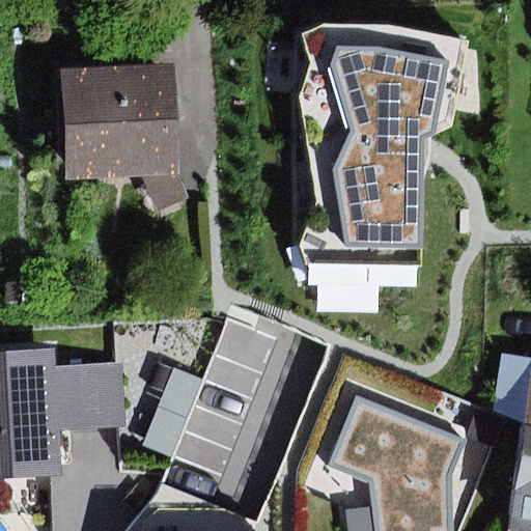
[(323,24),(297,31),(295,243),(307,283),(420,284),(426,138),(453,128),(472,44),(386,26),(323,24)]
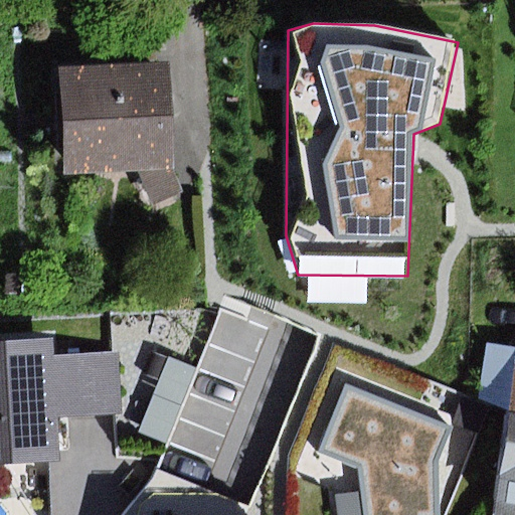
[(172,62),(65,65),(68,173),(140,171),(154,207),(183,193),(175,171),(172,62)]
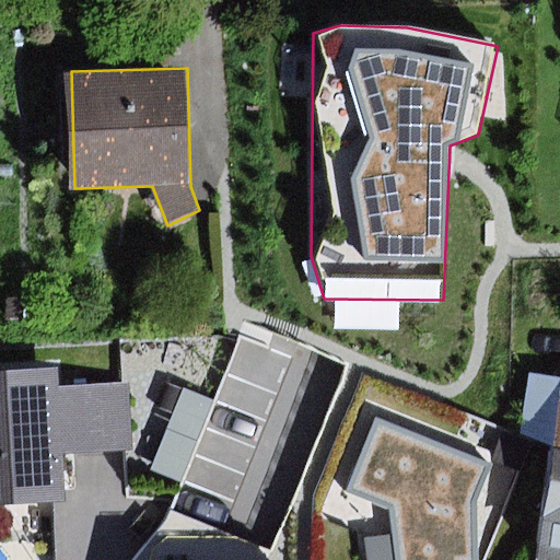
[(0,435),(62,432),(59,387),(58,370),(0,373),(0,435)]
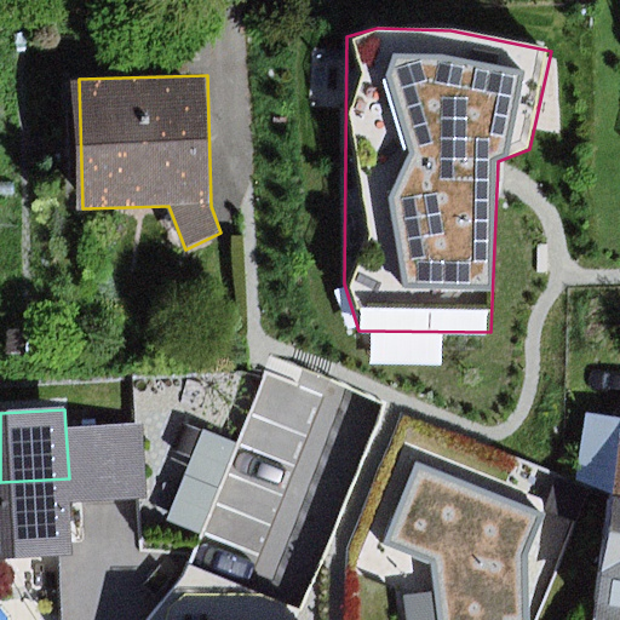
[(142,425),(65,429),(69,478),(70,503),(145,498),(142,425)]
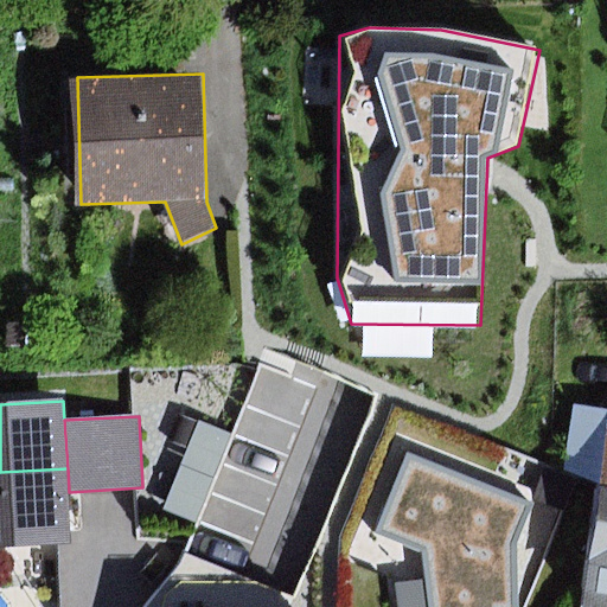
[(198,423),(164,510),(197,523),(230,436),(198,423)]
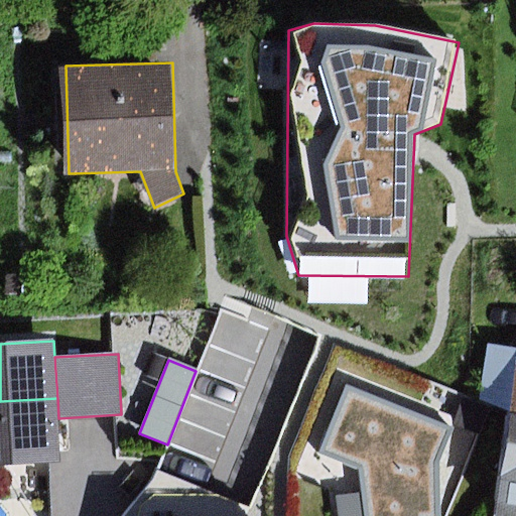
[(452,430),(349,386),(321,452),(361,469),(366,515),(437,515),(437,461),(452,430)]
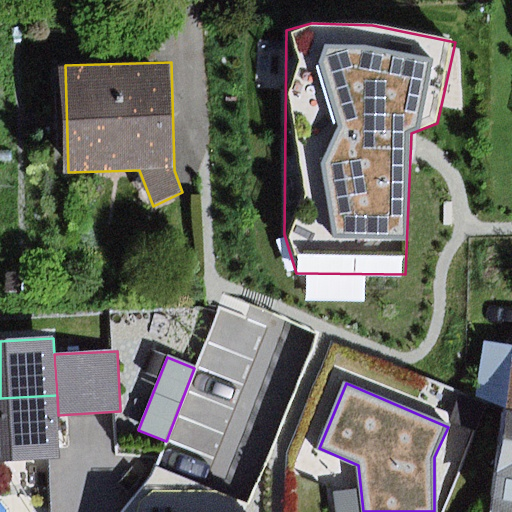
[(0,398),(0,461),(61,457),(58,415),(57,395),(0,398)]
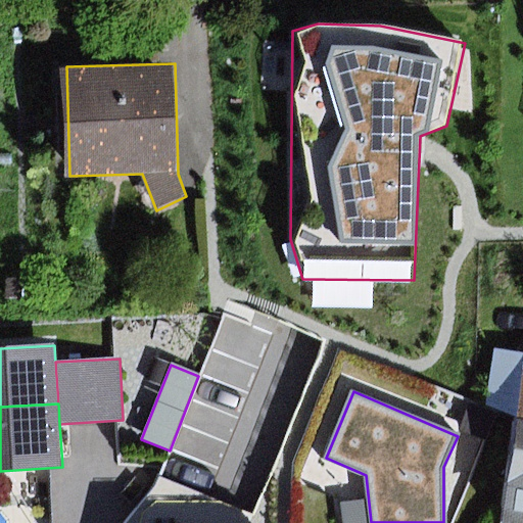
[(470,405),(460,431),(484,440),(494,414),(470,405)]
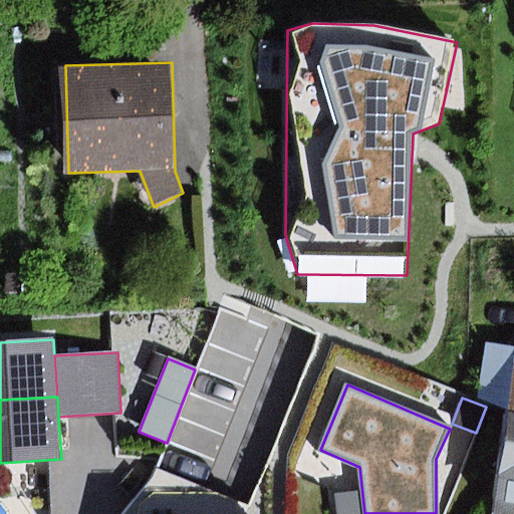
[(513,513),(513,413),(511,413),(494,513),(513,513)]
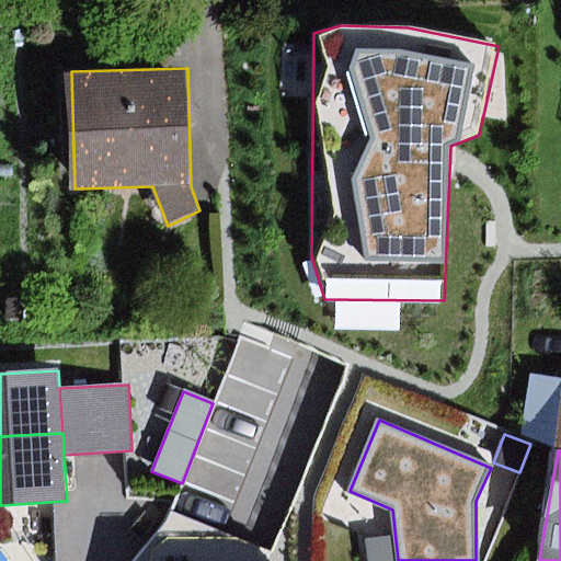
[(228,560),(262,560),(270,544),(169,503),(157,531),(228,560)]
